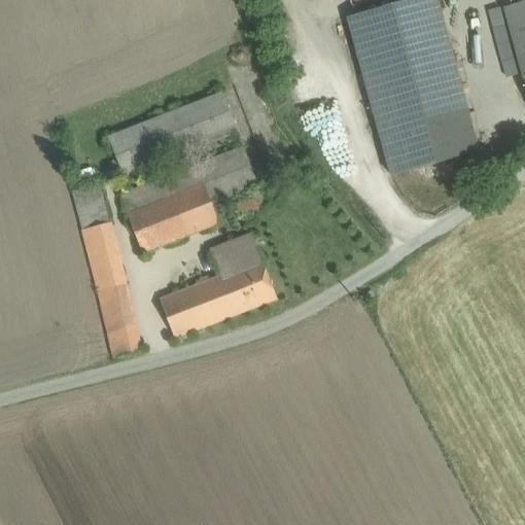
[(404,0),(346,15),(390,175),(478,150),(435,0),(404,0)]
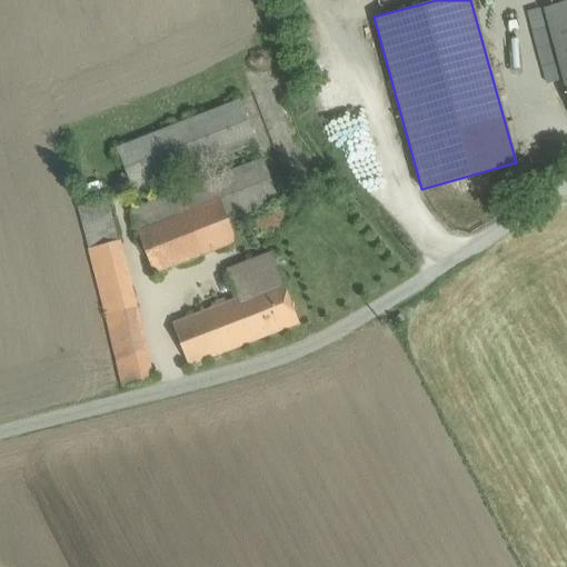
[(563,0),(543,7),(563,81),(564,81),(566,95),(566,0),(563,0)]
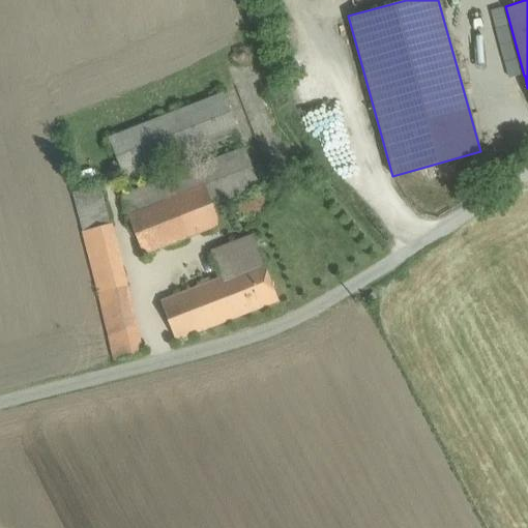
[(182,171),(119,196),(126,214),(204,184),(211,204),(258,185),(243,147),(197,165),(191,150),(237,132),(222,92),(107,137),(122,176),(176,155),(182,171)]
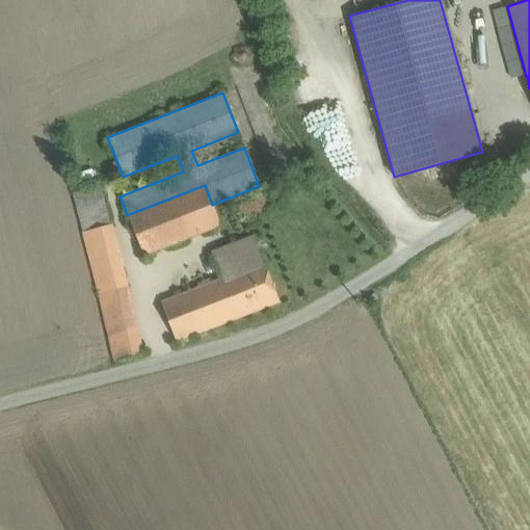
[(99,184),(72,191),(82,232),(109,224),(99,184)]
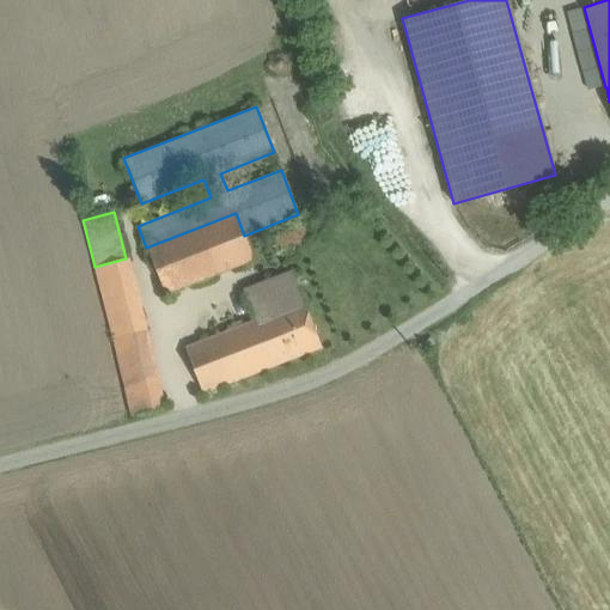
[(236,213),(146,248),(164,293),(254,258),(244,236),(236,213)]
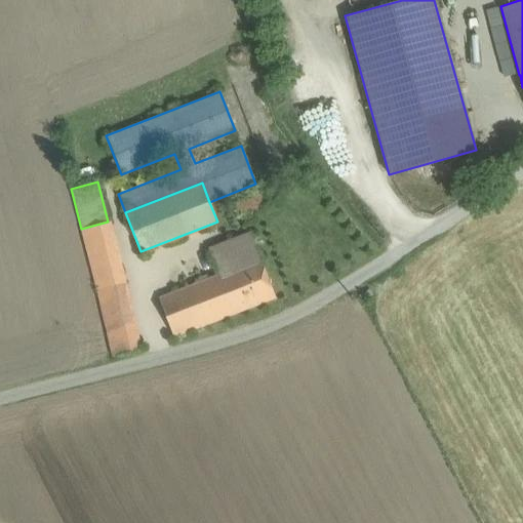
[(108,222),(81,229),(96,288),(112,356),(138,349),(108,222)]
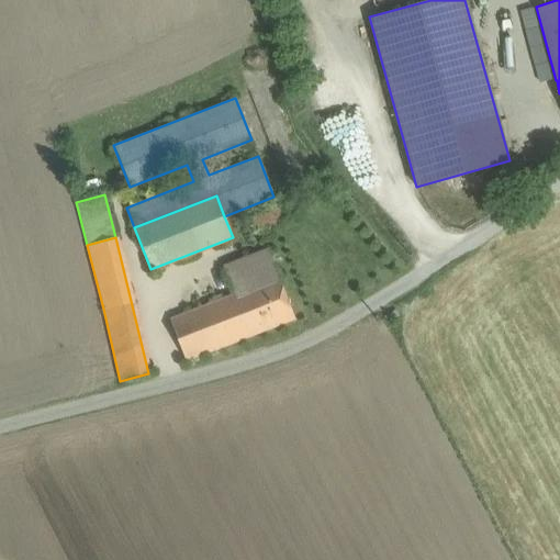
[(267,248),(222,266),(233,293),(246,289),(278,276),(267,248)]
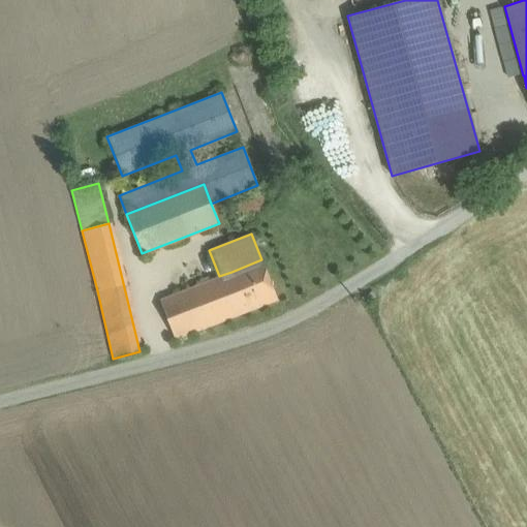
[(261,259),(231,272),(247,311),(277,300),(261,259)]
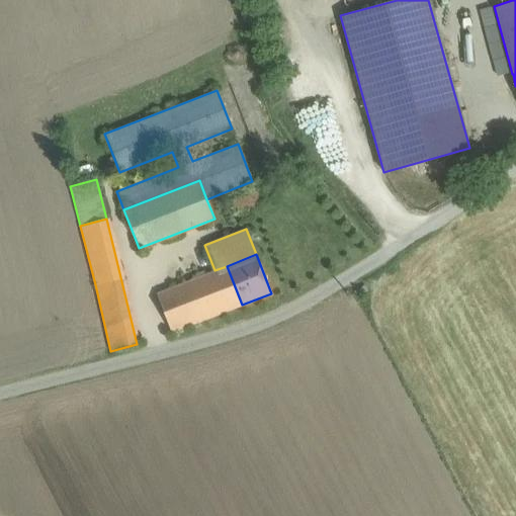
[(204,275),(202,270),(194,273),(196,277),(156,293),(171,332),(242,305),(227,266),(215,270),(204,275)]
